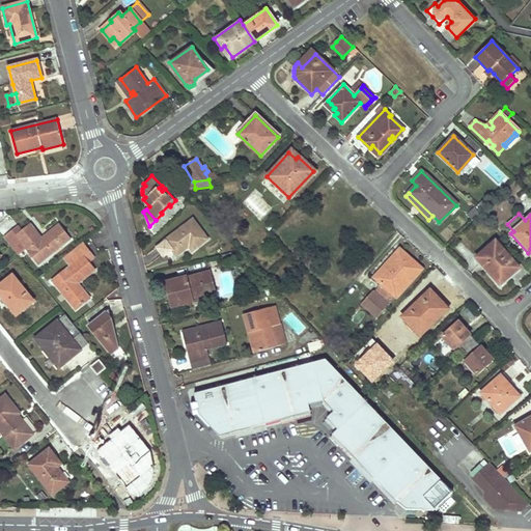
[(163,256),(171,250),(175,256),(187,247),(190,252),(206,240),(192,220),(164,241),(165,242),(157,248),(163,256)]
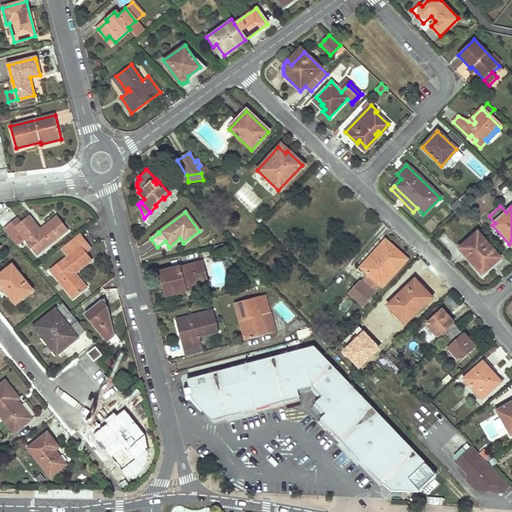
[(60,224),(61,223),(56,217),(43,227),(45,229),(42,231),(29,216),(16,227),(12,222),(2,229),(16,246),(24,239),(31,247),(33,246),(38,253),(66,231),(60,224)]
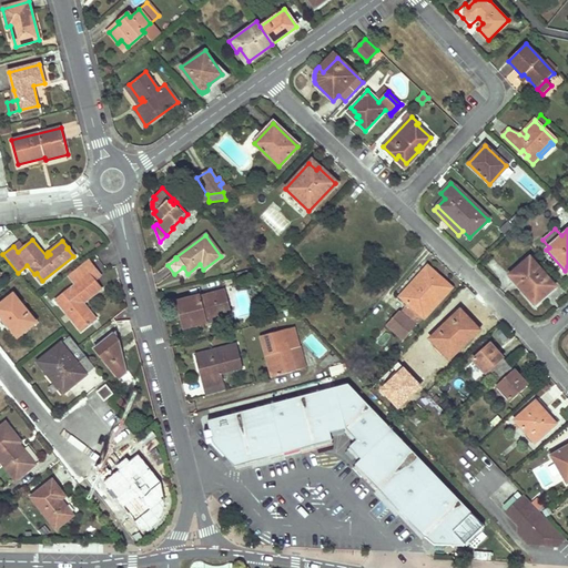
[(529,257),(508,276),(535,305),(555,287),(529,257)]
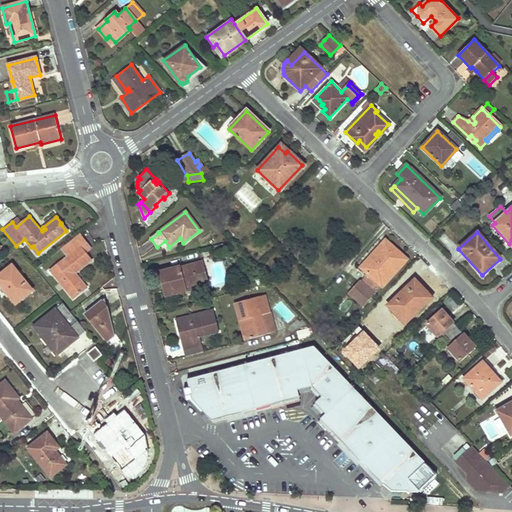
[(77,292),(78,293),(86,287),(77,276),(75,277),(73,274),(91,260),(84,252),(79,246),(85,242),(79,233),(61,248),(68,256),(56,265),(58,267),(51,272),(71,297),(77,292)]
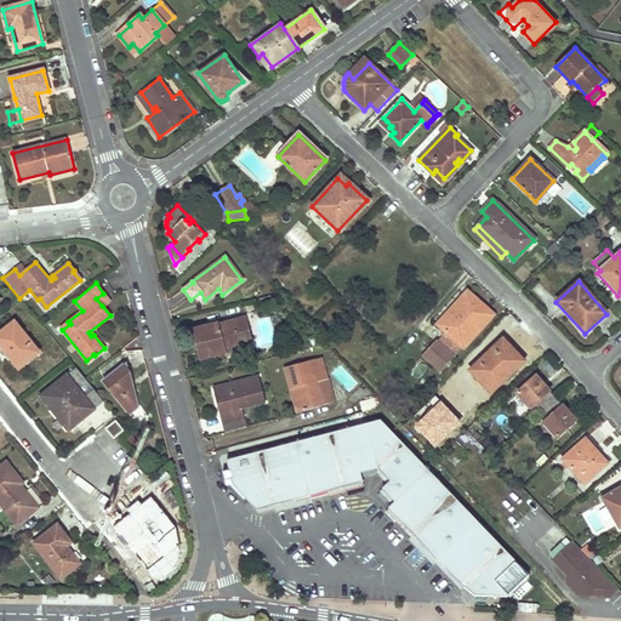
[(478,311),(482,306),(466,291),(462,296),(478,311)]
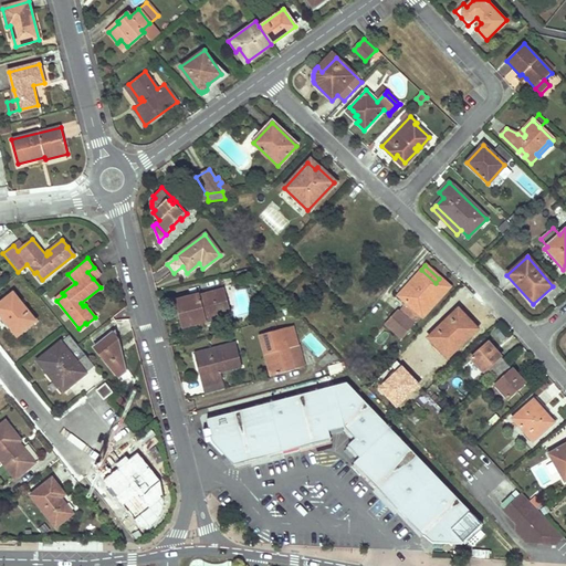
[(93,279),(100,273),(94,268),(87,272),(93,279)]
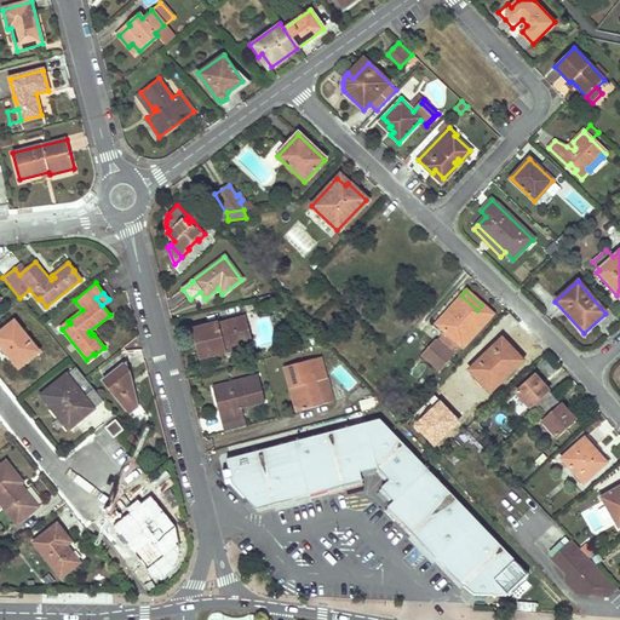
[(437,340),(436,339),(422,355),(440,371),(460,346),(463,348),(492,314),(481,305),(477,310),(461,296),(436,325),(445,332),(437,340)]
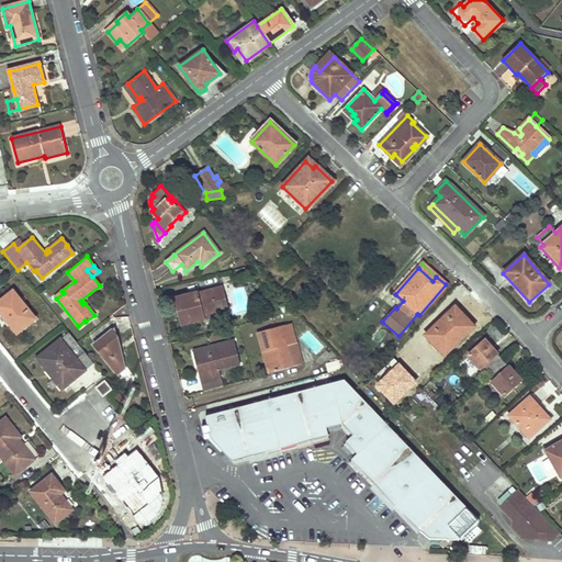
[(173,298),(180,325),(202,319),(203,323),(227,316),(220,288),(195,293),(195,292),(173,298)]
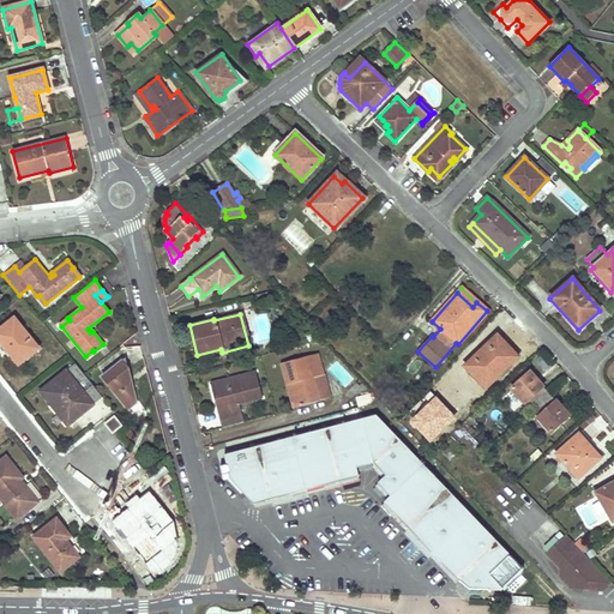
[(8,349),(19,362),(37,348),(13,318),(0,327),(0,342),(7,350),(8,349)]
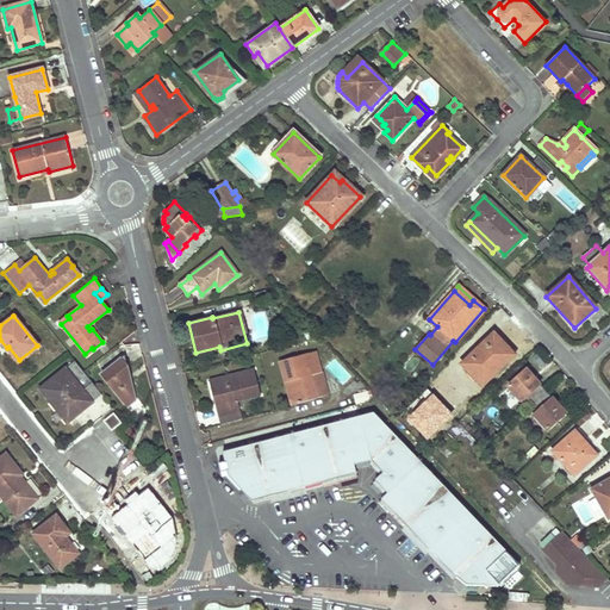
[(481,385),(510,358),(498,344),(500,341),(493,332),(461,363),(481,385)]
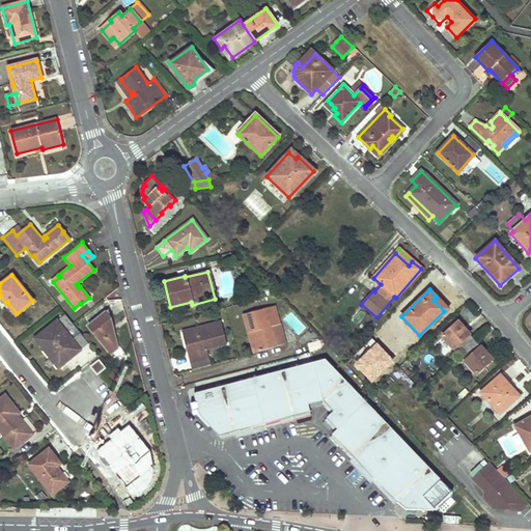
[(447,308),(436,297),(434,300),(444,311),(447,308)]
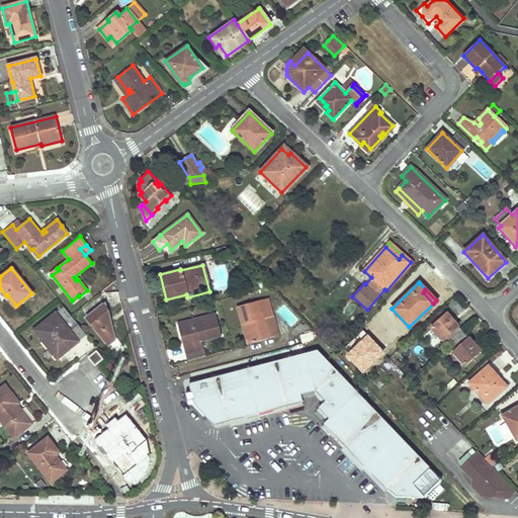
[(237,307),(241,325),(245,324),(250,343),(276,336),(266,298),(237,307)]
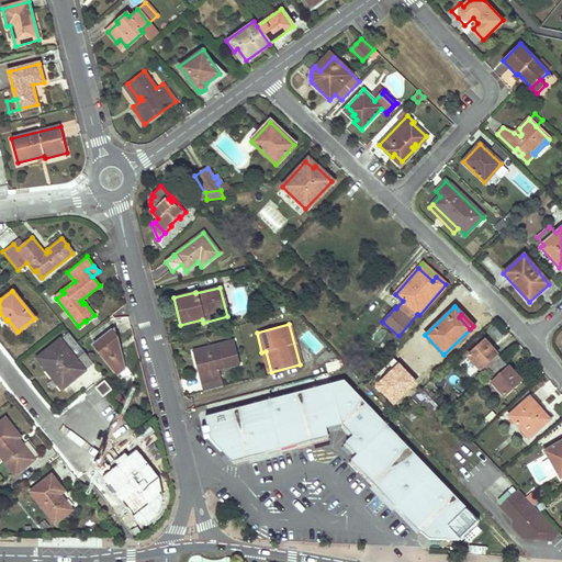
[(117,353),(120,351),(117,348),(119,347),(116,338),(111,330),(93,345),(117,374),(124,369),(122,358),(117,353)]
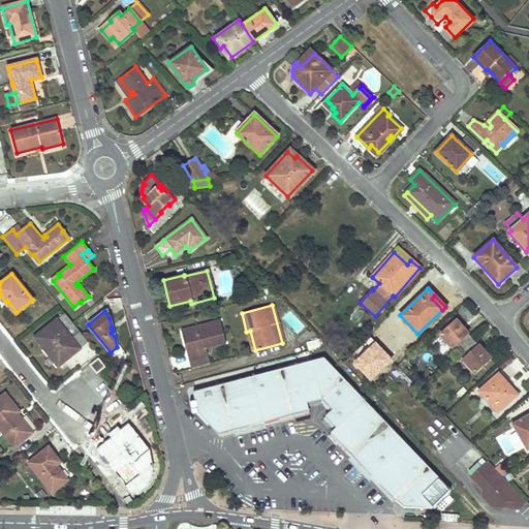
[(43,343),(60,364),(80,348),(56,319),(34,337),(40,345),(43,343)]
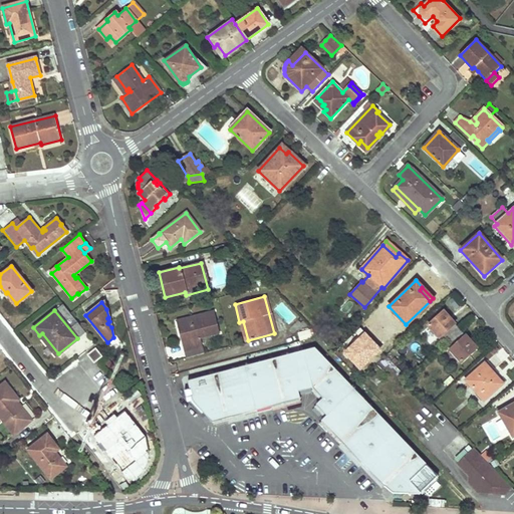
[(220,332),(214,310),(191,316),(192,321),(182,323),(185,332),(180,333),(184,350),(202,346),(200,337),(220,332)]
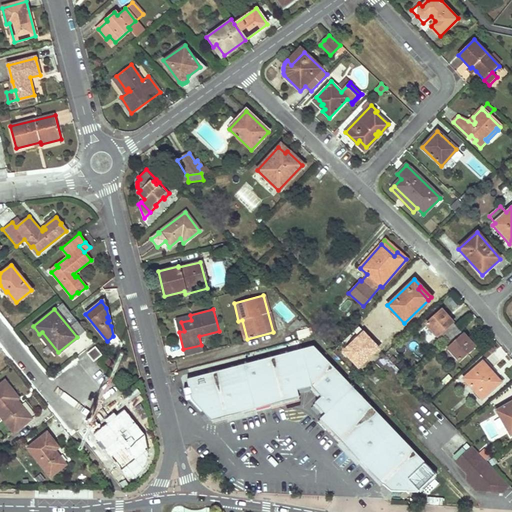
[(451,324),(450,325),(445,319),(447,317),(441,310),(426,324),(443,342),(456,329),(451,324)]
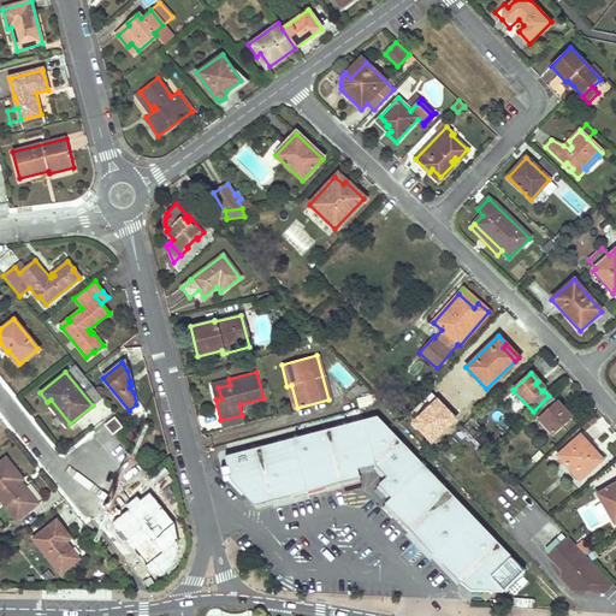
[(229,379),(211,384),(215,400),(221,398),(218,388),(230,385),(229,379)]
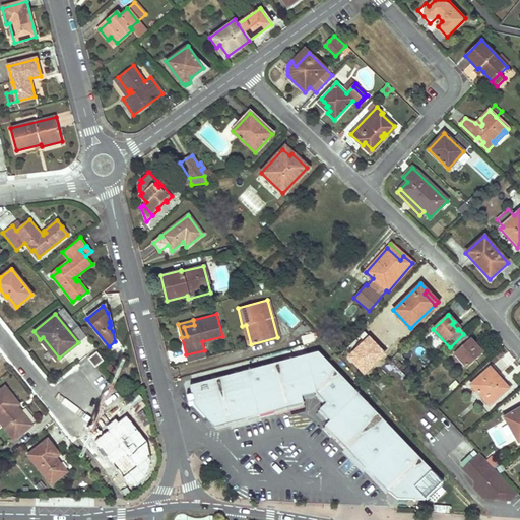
[(364,374),(385,351),(365,331),(360,336),(363,339),(345,355),(364,374)]
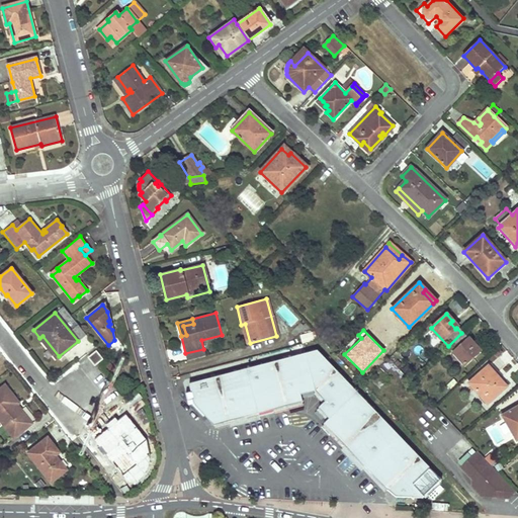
[(301,335),(304,343),(320,339),(314,332),(301,335)]
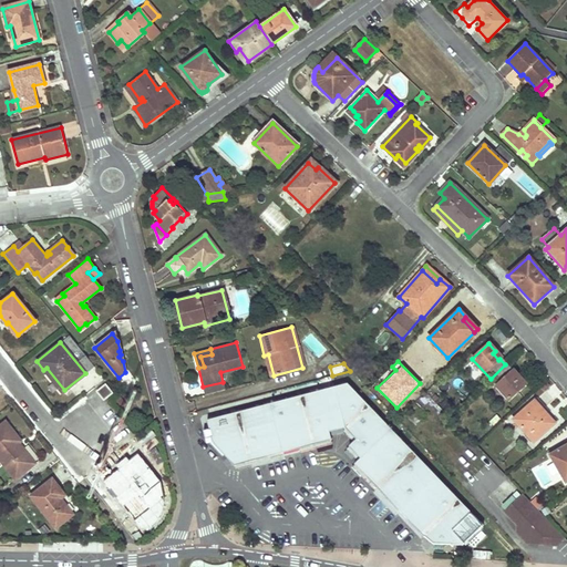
[(505,364),(491,379),(508,399),(525,384),(519,378),(516,380),(511,372),(512,372),(505,364)]
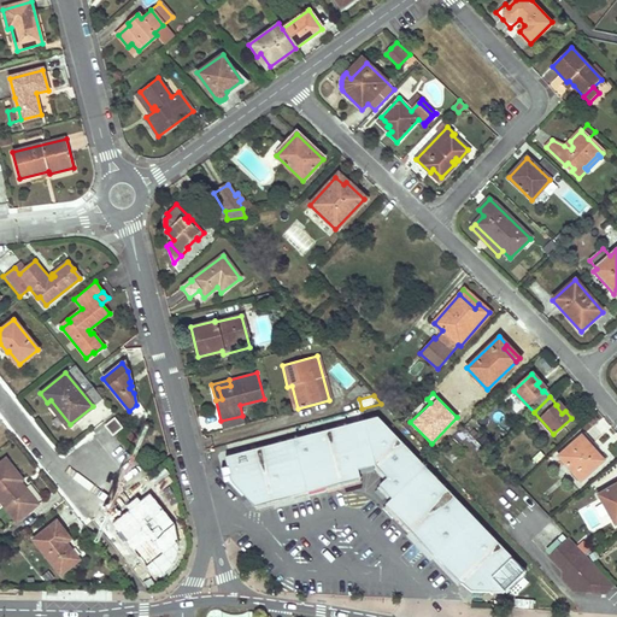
[(558,403),(557,405),(556,405),(562,413),(565,411),(558,403)]
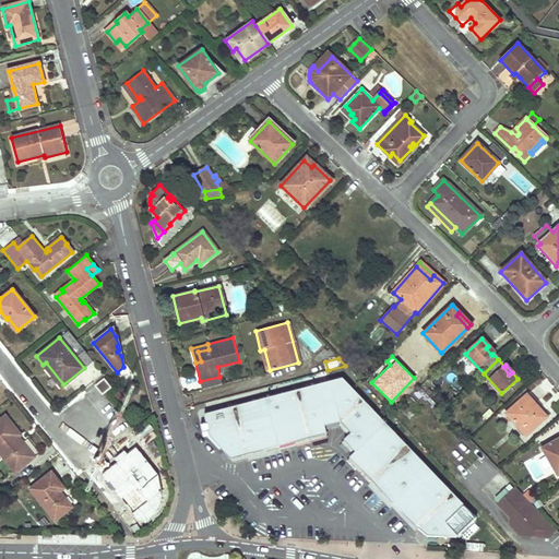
[(219,377),(200,381),(202,390),(222,384),(219,377)]
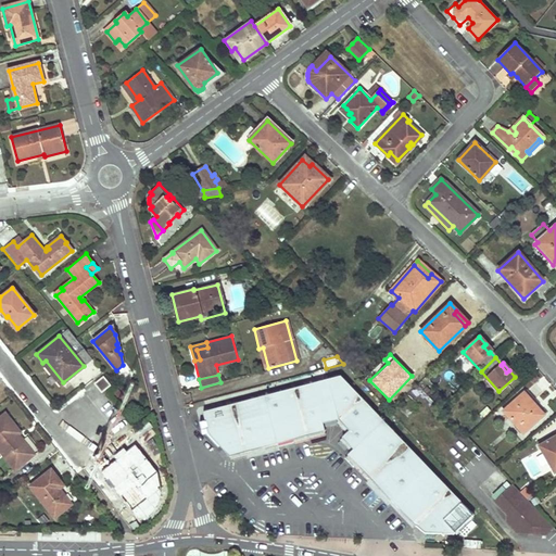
[(349,430),(345,433),(342,437),(348,443),(353,449),(348,455),(353,462),(355,464),(381,491),(389,498),(422,534),(453,533),(474,514),(417,456),(340,376),(203,412),(207,430),(209,434),(228,455),(243,452),(263,446),(310,434),(317,432),(324,430),(321,422),(338,419),(349,430)]
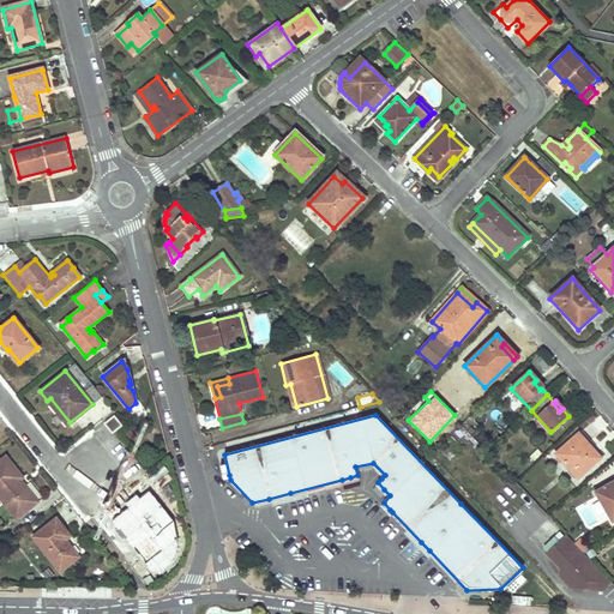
[(104,423),(112,433),(121,426),(114,416),(104,423)]
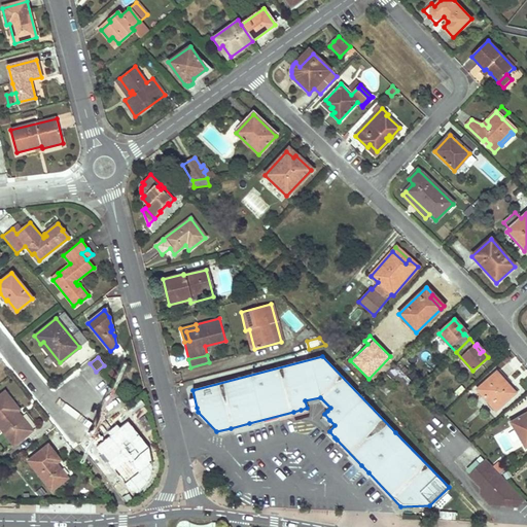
[(502,383),(513,395),(517,392),(498,372),(496,374),(503,382),(502,383)]
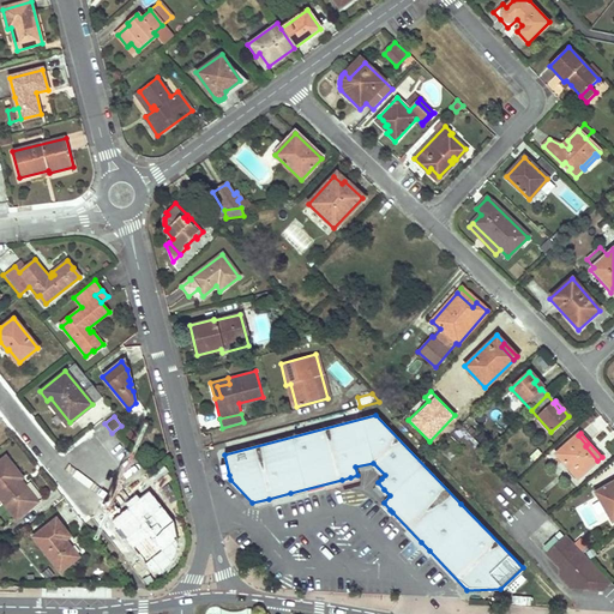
[(587,445),(578,435),(557,455),(577,479),(597,461),(585,446),(587,445)]
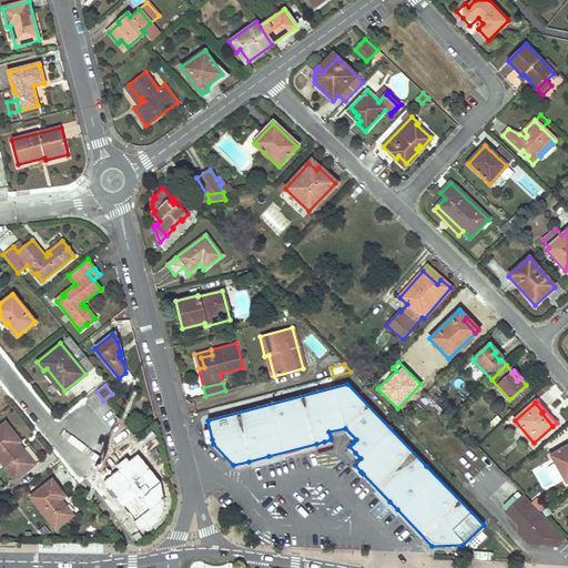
[(20,447),(18,448),(16,445),(20,442),(4,424),(0,427),(0,459),(16,479),(33,464),(20,447)]
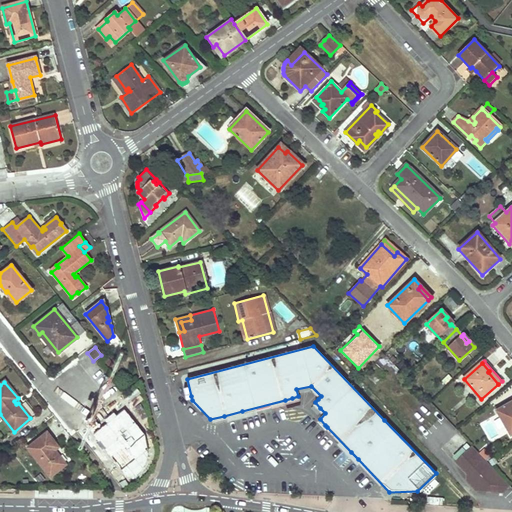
[(511,401),(496,411),(503,423),(510,435),(511,434),(511,401)]
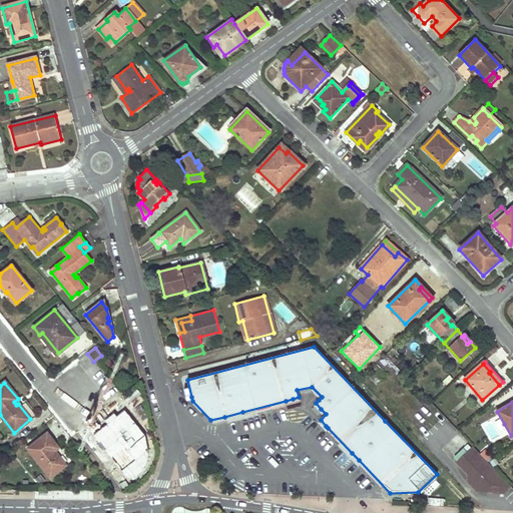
[(110,463),(141,436),(121,413),(111,421),(111,422),(90,440),(110,463)]
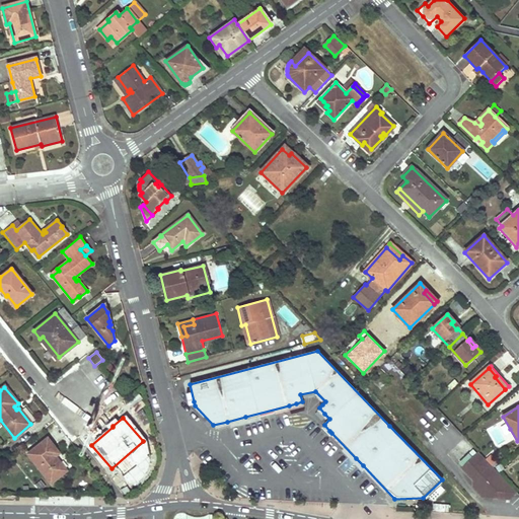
[(66,470),(56,457),(59,454),(48,439),(28,454),(51,483),(66,470)]
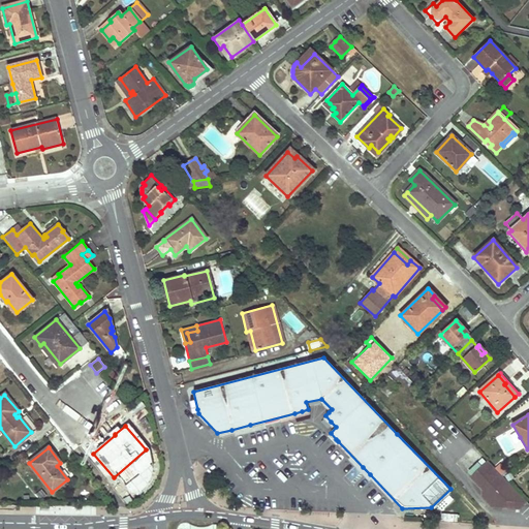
[(526,502),(488,462),(472,477),(484,490),(483,496),(492,506),(519,508),(526,502)]
